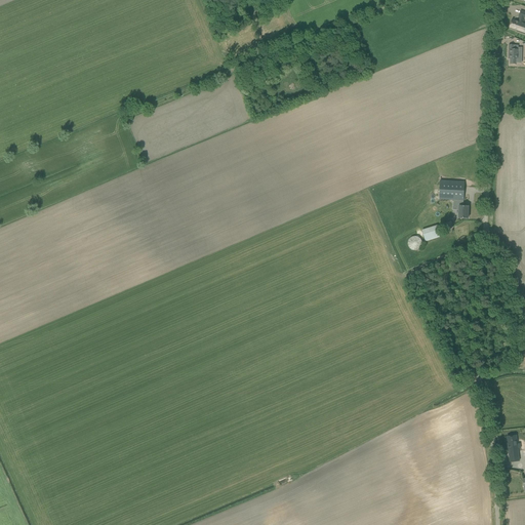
[(517,31),(517,32),(522,33),(524,23),(523,23),(524,18),(524,11),(521,10),(518,16),(520,17),(518,21),(512,18),(509,28),(517,31)]
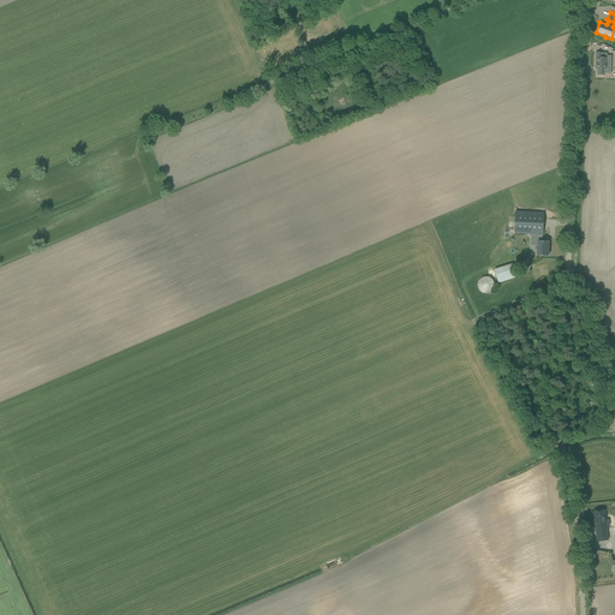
[(602,53),(596,53),(596,58),(597,58),(596,64),(596,69),(598,69),(597,75),(604,75),(604,69),(609,70),(609,65),(611,65),(611,57),(607,55),(607,53),(602,53)]
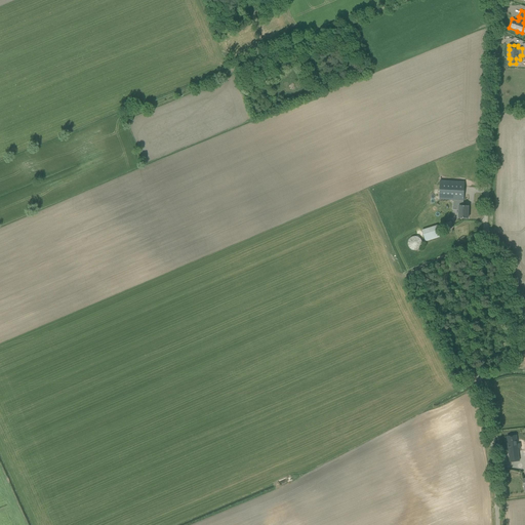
[(463,182),(439,180),(439,200),(453,200),(463,200),(463,182)]
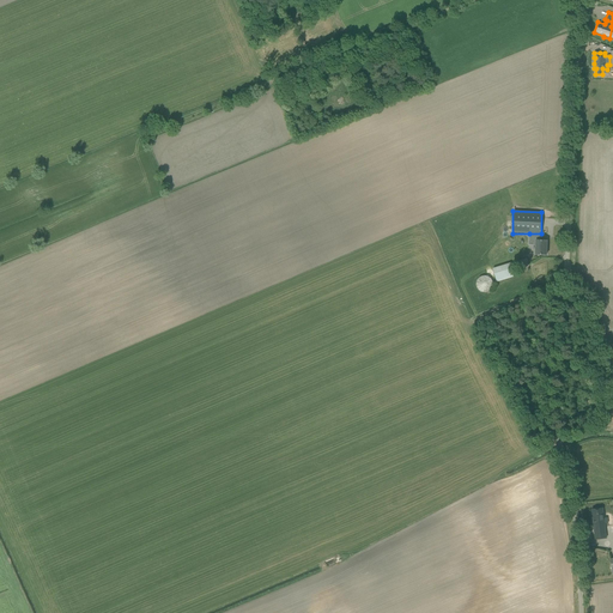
[(547,241),(541,241),(541,234),(529,234),(529,241),(536,241),(535,255),(546,255),(546,249),(547,249),(547,247),(547,241)]
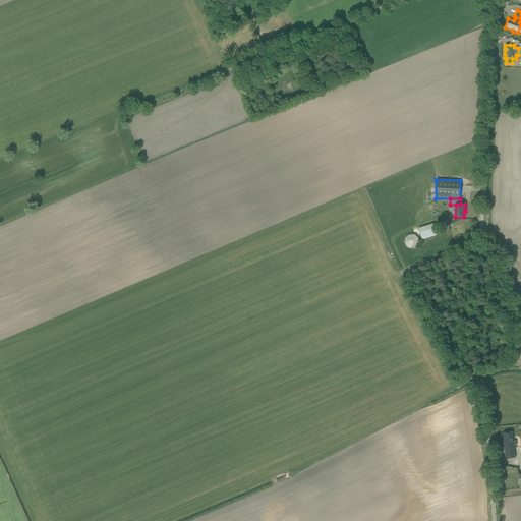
[(450,225),(448,221),(436,224),(437,229),(450,225)]
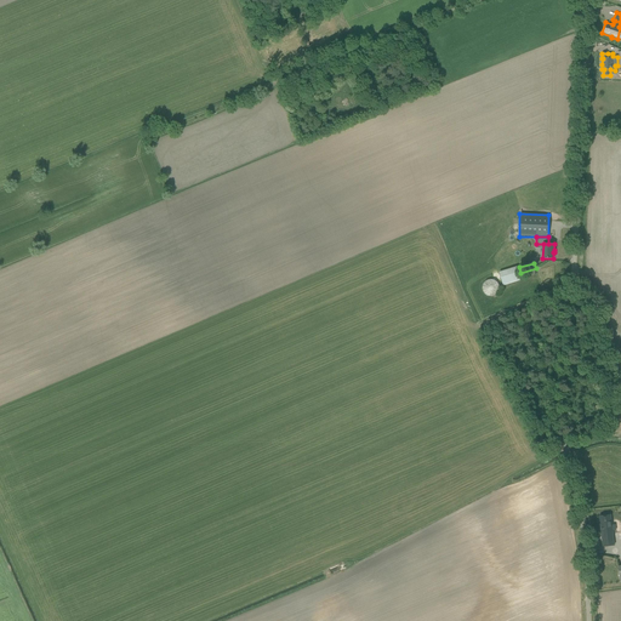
[(500,272),(503,286),(522,280),(517,267),(500,272)]
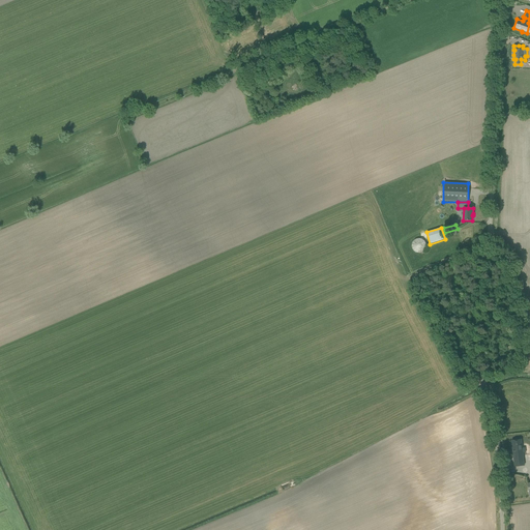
[(420,238),(418,237),(416,237),(414,238),(413,240),(412,242),(412,244),(413,246),(414,247),(416,248),(418,249),(420,248),(422,247),(423,245),(424,243),(423,241),(422,239),(420,238)]
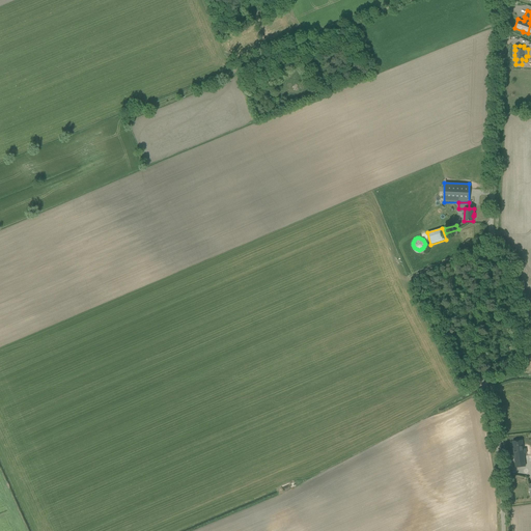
[(527,448),(523,449),(522,440),(512,441),(515,468),(525,467),(524,453),(527,453),(527,448)]
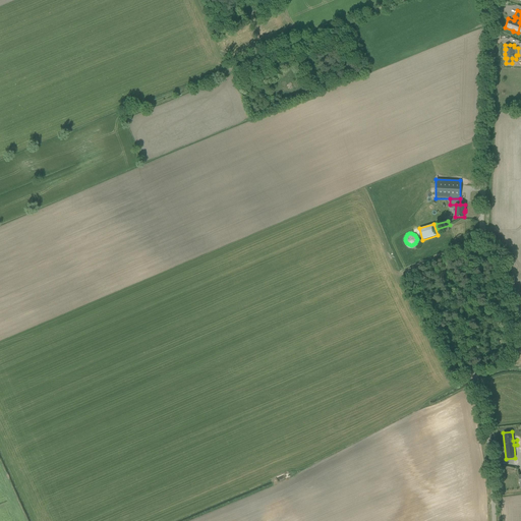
All buildings are outlined.
